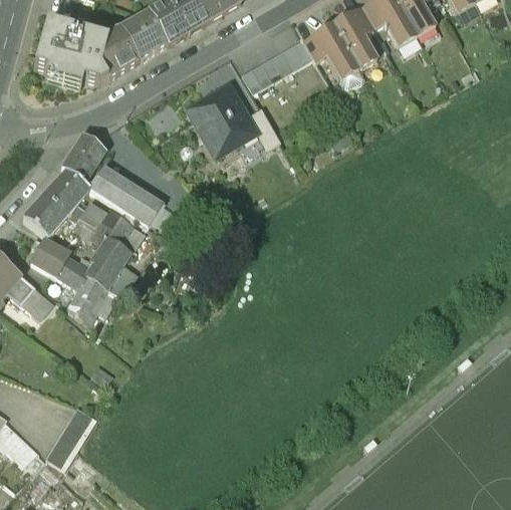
[(151,12),(169,44),(211,20),(199,0),(172,0),(151,12)]
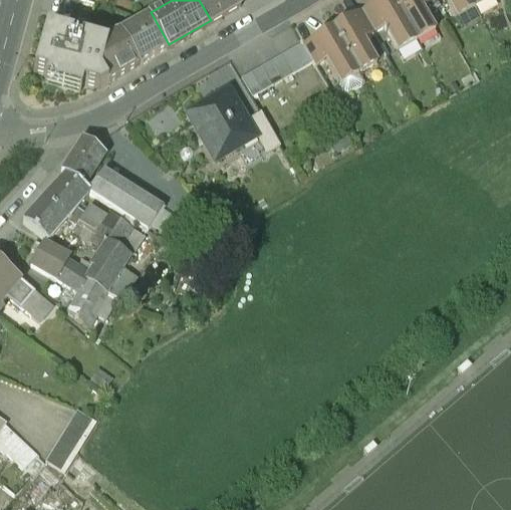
[(199,0),(211,20),(243,1),(242,0),(199,0)]
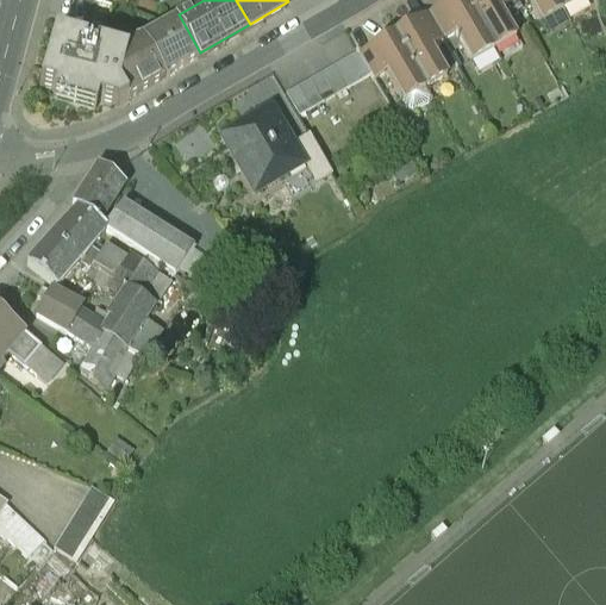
[(447,0),(445,1),(458,25),(474,51),(497,39),(473,0),(447,0)]
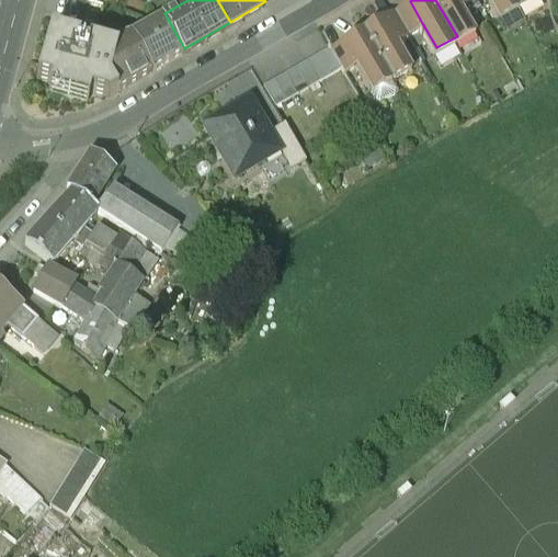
[(435,0),(457,36),(478,24),(465,0),(435,0)]
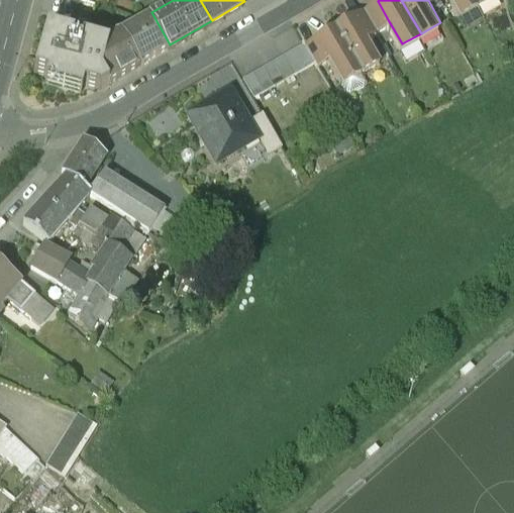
[(455,0),(461,10),(480,0),(455,0)]
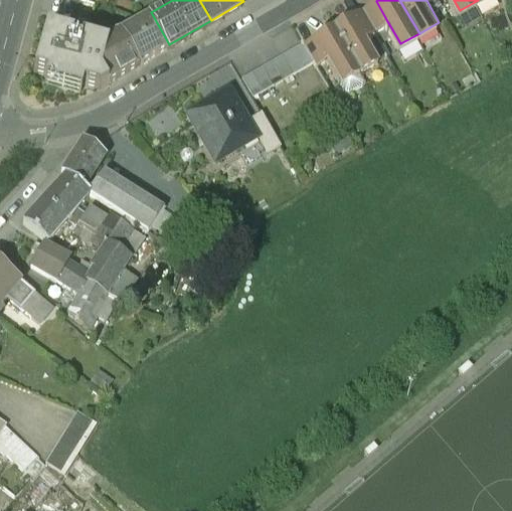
[(365,7),(376,27),(387,21),(376,1),(365,7)]
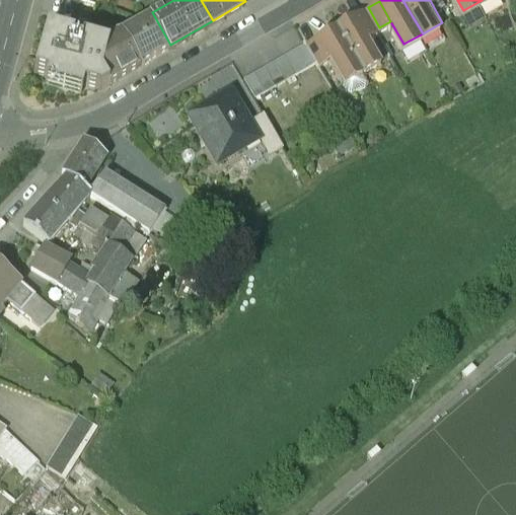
[(368,7),(358,12),(369,32),(379,27),(368,7)]
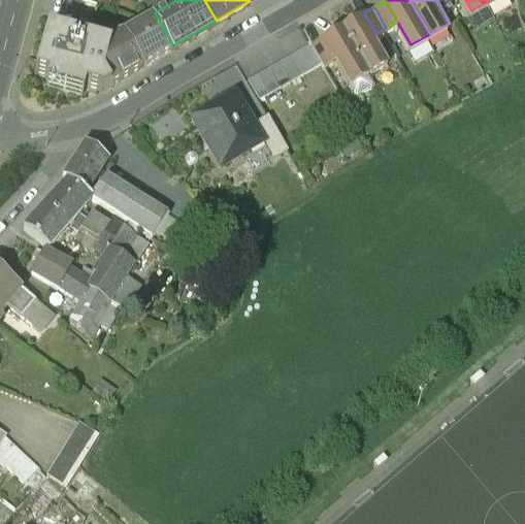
[(155,12),(127,29),(145,61),(173,45),(155,12)]
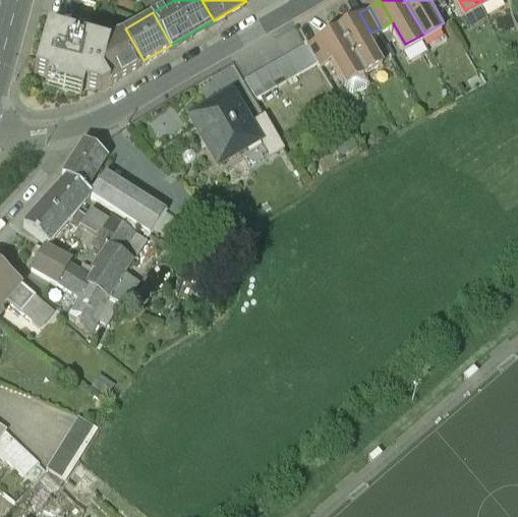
[(340,24),(364,67),(385,56),(370,33),(359,12),(340,24)]
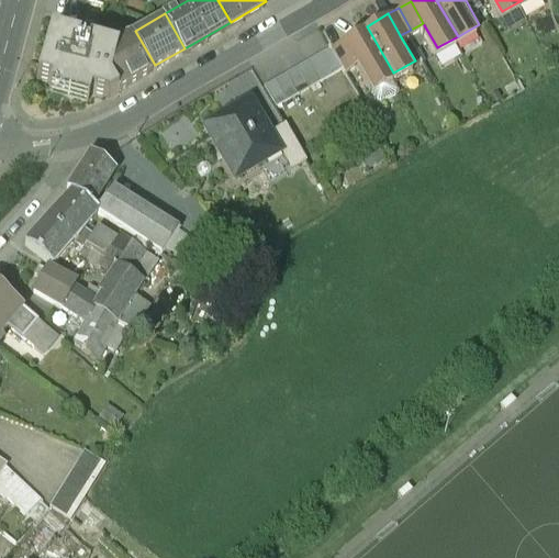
[(54,24),(42,71),(54,75),(53,84),(91,95),(94,85),(111,91),(113,73),(121,41),(54,24)]
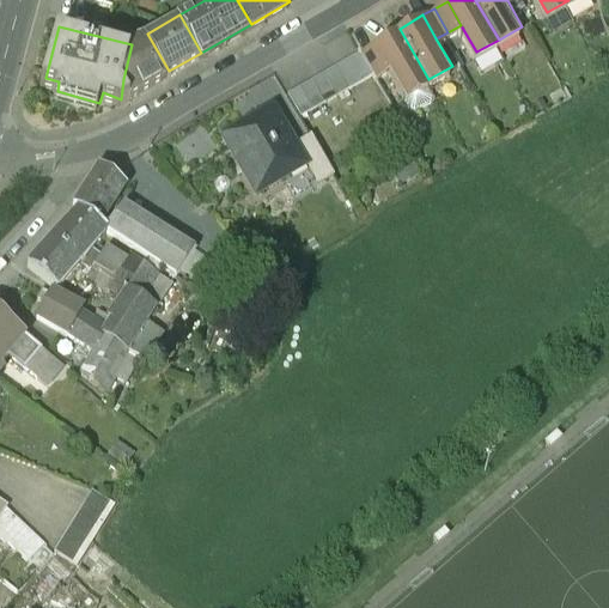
[(400,29),(377,41),(390,66),(413,103),(418,104),(433,95),(434,90),(428,79),(400,29)]
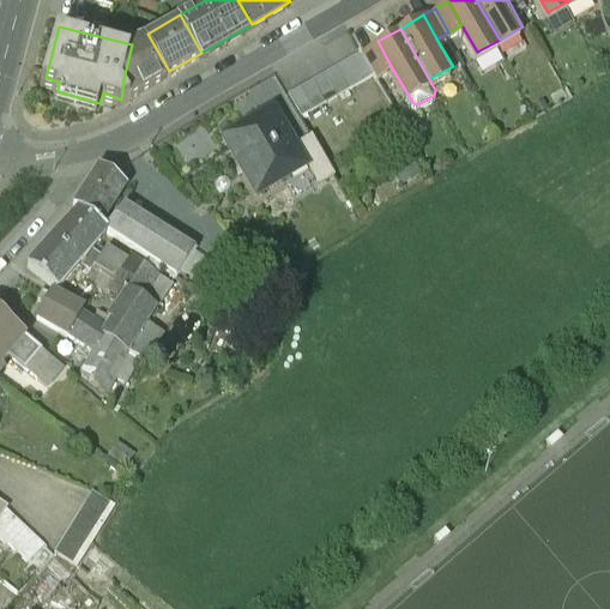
[(132,44),(124,79),(132,94),(169,71),(148,34),(146,32),(134,37),(132,44)]
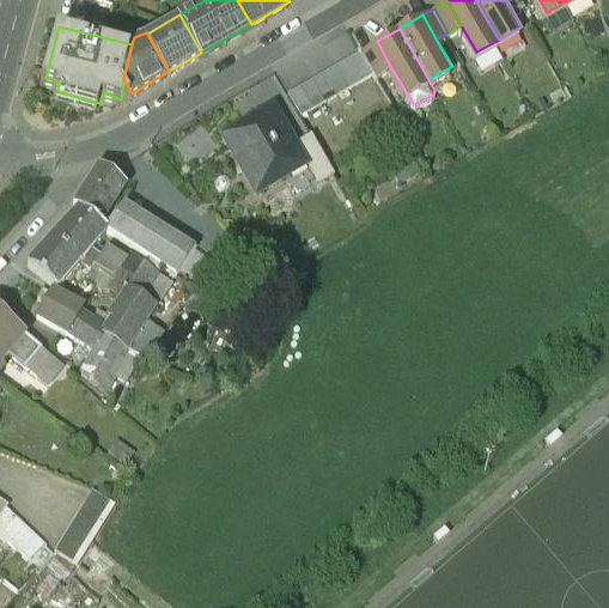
[(377,41),(364,48),(375,67),(378,73),(390,66),(377,41)]
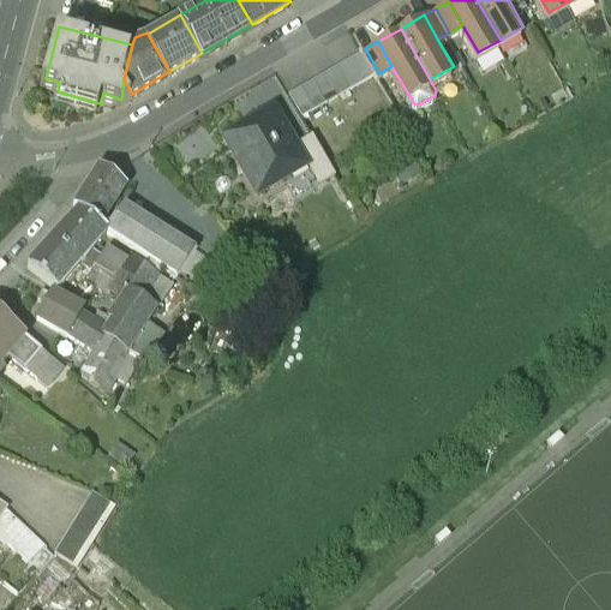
[(363,45),(292,85),(305,108),(376,67),(365,48),(363,45)]
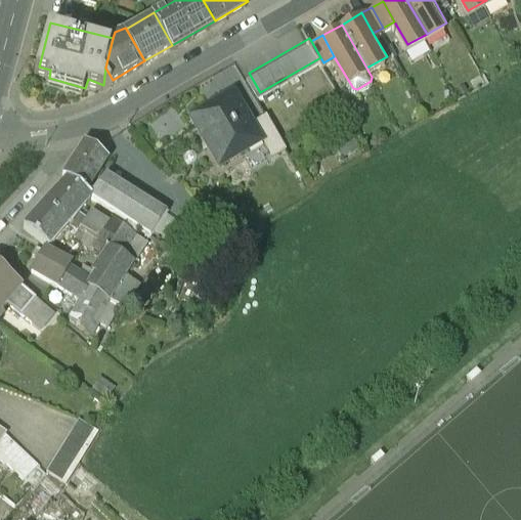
[(237,87),(194,112),(222,160),(265,135),(255,118),(237,87)]
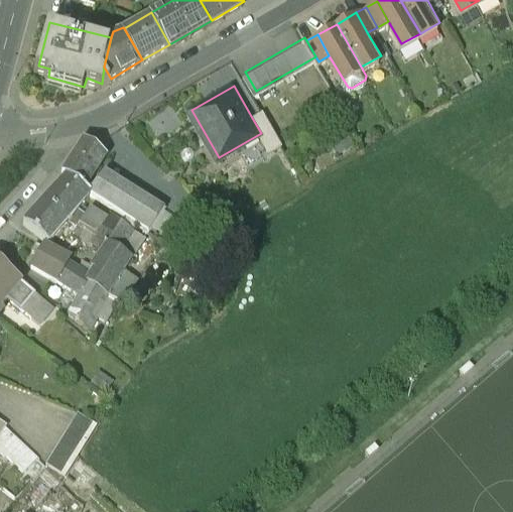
[(251,116),(261,133),(271,149),(284,141),(264,108),(251,116)]
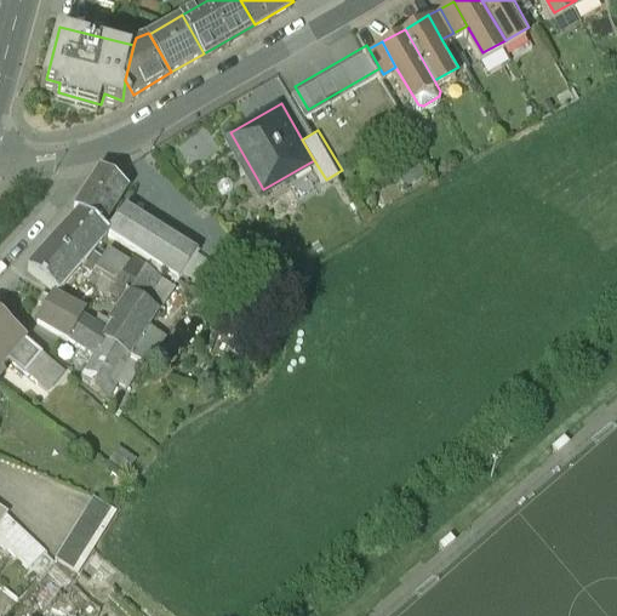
[(81,204),(106,221),(130,181),(102,159),(76,200),(81,204)]
